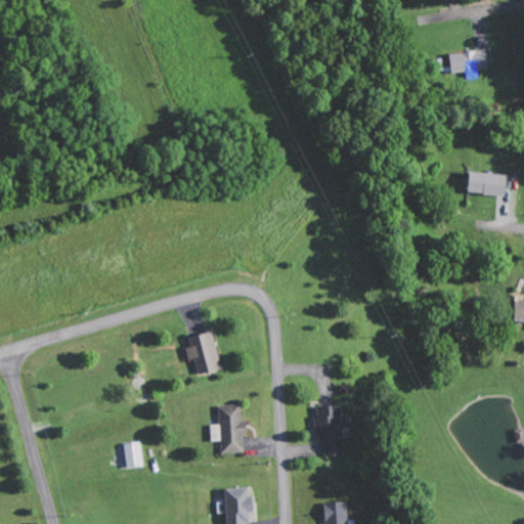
[(489,69),(487,50),(451,54),(453,74),(489,69)]
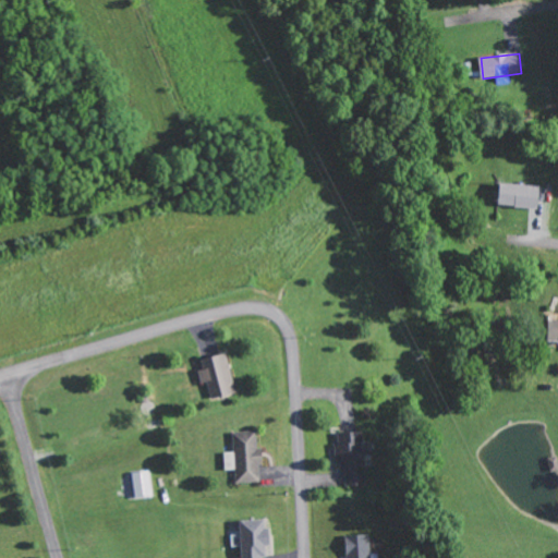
[(540,207),(541,184),(501,183),(500,206),(540,207)]
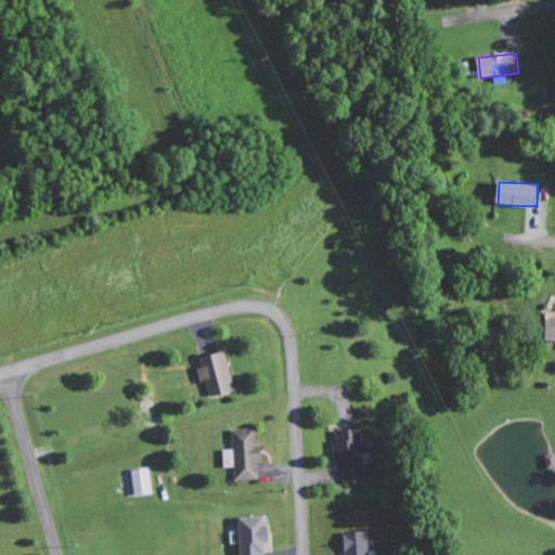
[(236,390),(227,350),(201,357),(203,366),(198,368),(202,381),(207,378),(211,396),(236,390)]
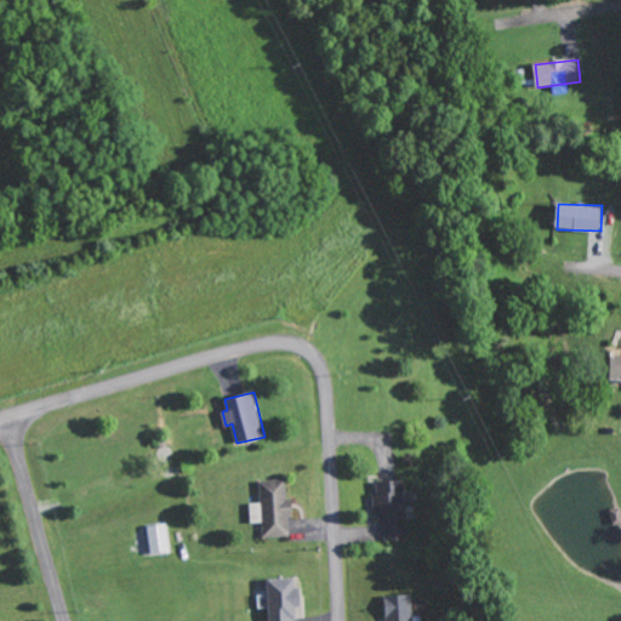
[(291,536),(290,479),(261,479),(261,502),(250,502),(251,523),(262,523),(263,536),(291,536)]
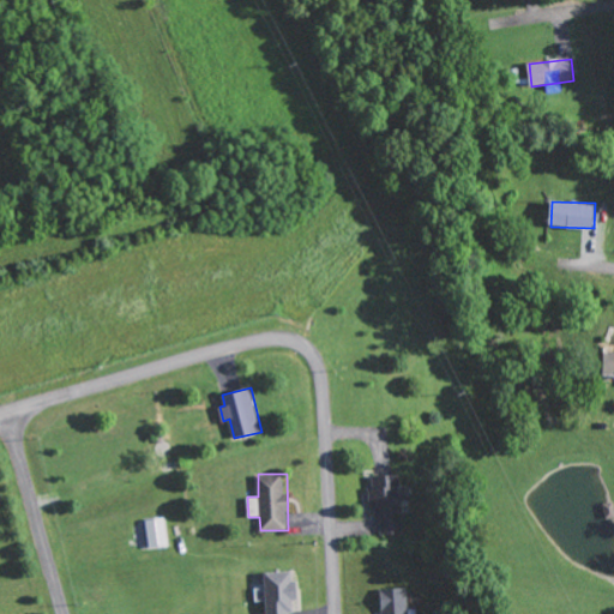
[(403,533),(401,474),(373,475),(375,534),(403,533)]
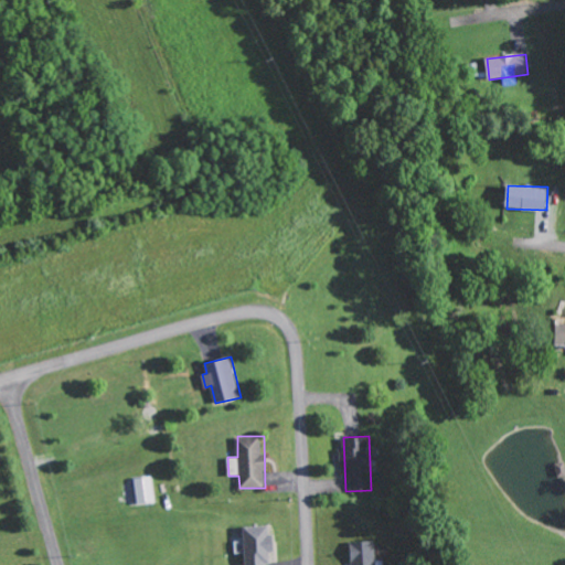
[(138,503),(156,502),(152,476),(136,478),(138,503)]
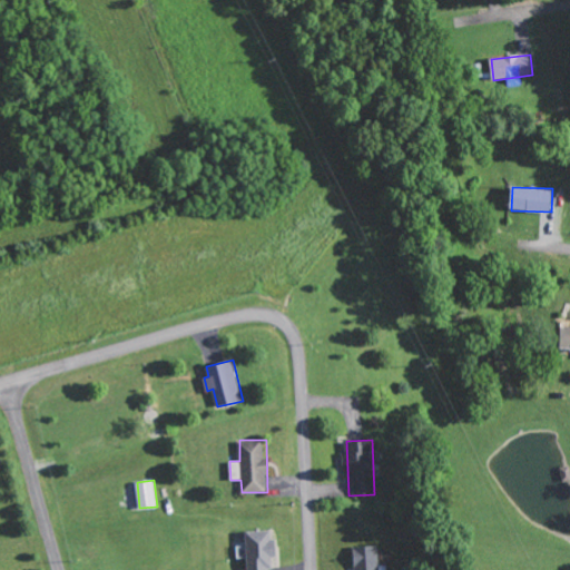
[(247,531),(247,569),(269,569),(269,568),(276,568),(274,530),(247,531)]
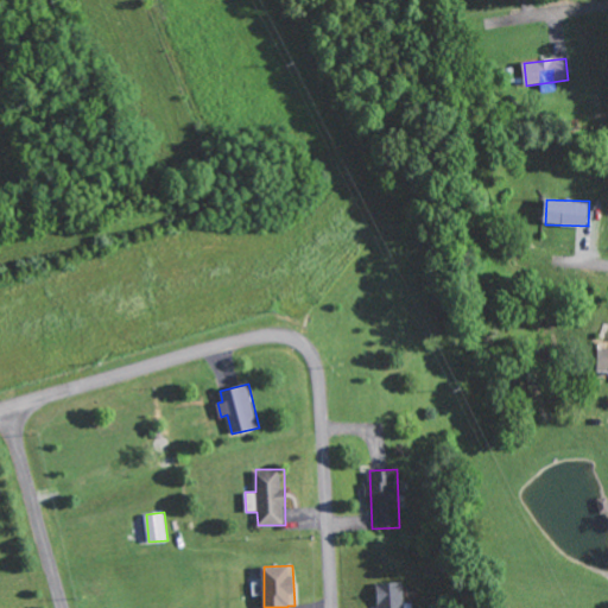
[(378,607),(406,607),(405,581),(378,582),(378,607)]
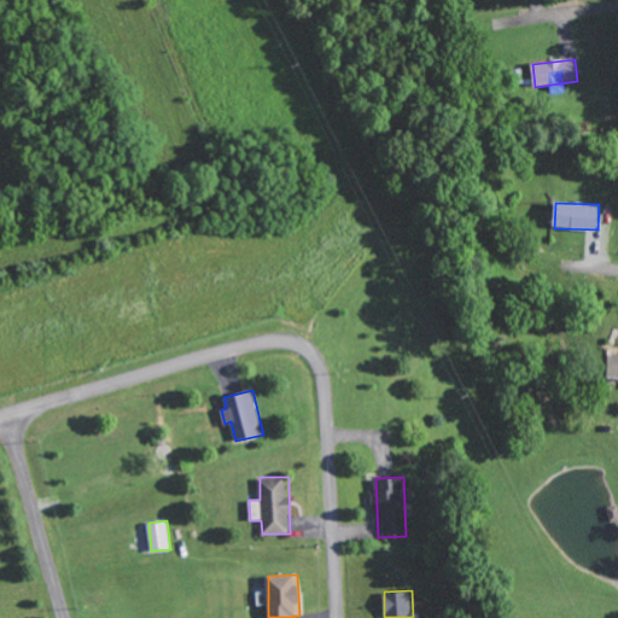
All buildings are outlined.
